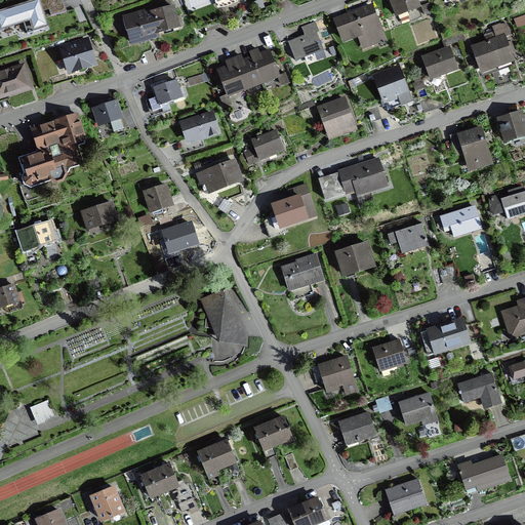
[(62,0),(41,0),(39,1),(43,11),(49,9),(51,14),(65,9),(62,0)]
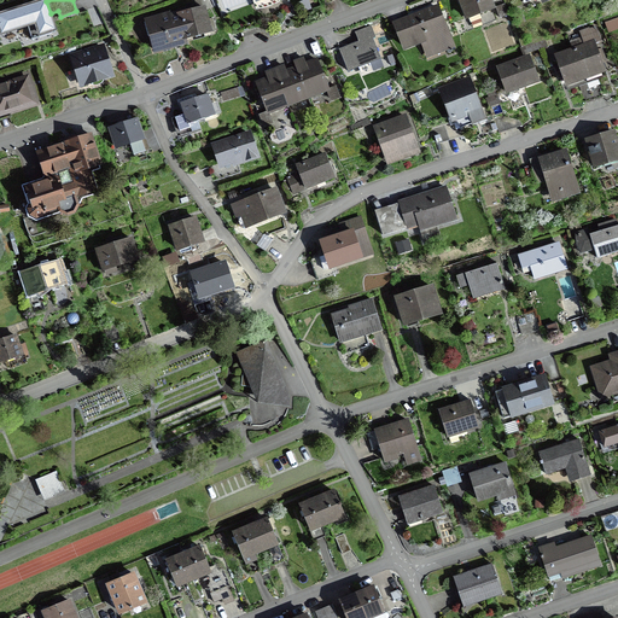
[(491,0),(458,0),(466,22),(496,10),(495,7),(491,0)]
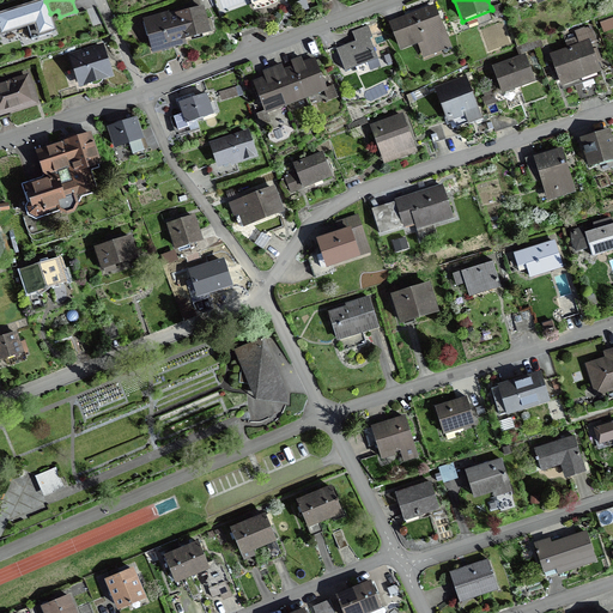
[(46,1),(0,16),(0,29),(2,36),(36,24),(40,36),(56,31),(50,13),(46,1)]
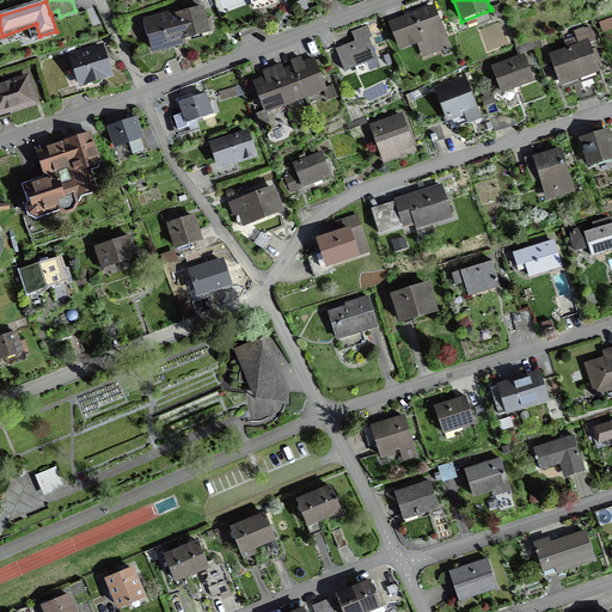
[(434,4),(389,22),(399,51),(417,44),(422,57),(451,47),(434,4)]
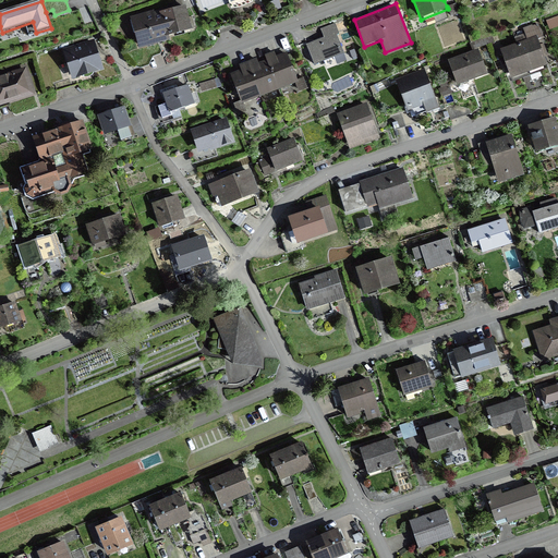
[(460,14),(456,3),(447,7),(448,9),(451,17),(460,14)]
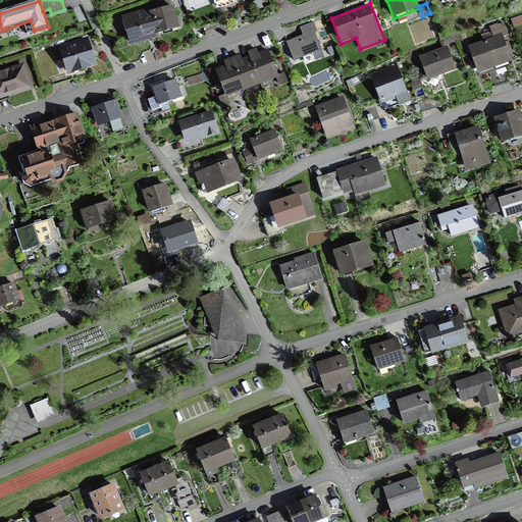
[(173,5),(149,11),(156,36),(158,35),(180,29),(179,27),(183,27),(179,15),(176,16),(173,5)]
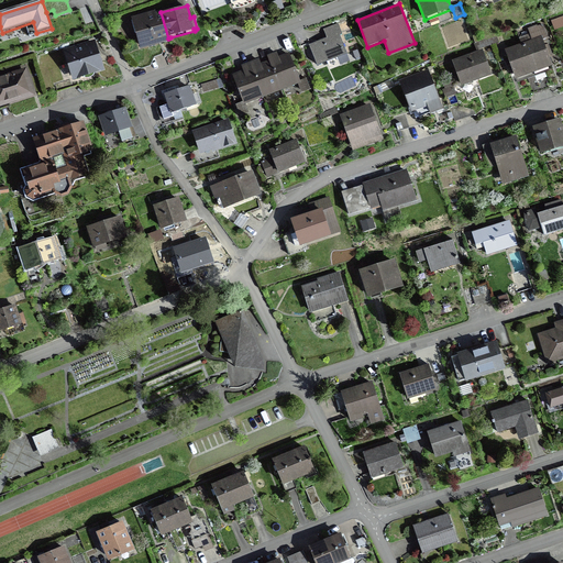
[(131,17),(140,51),(172,42),(170,37),(168,39),(161,12),(159,9),(131,17)]
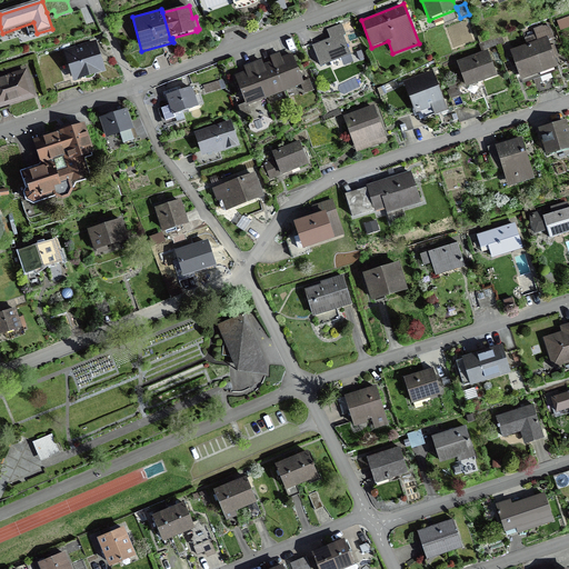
[(568,12),(556,19),(560,30),(568,27),(568,12)]
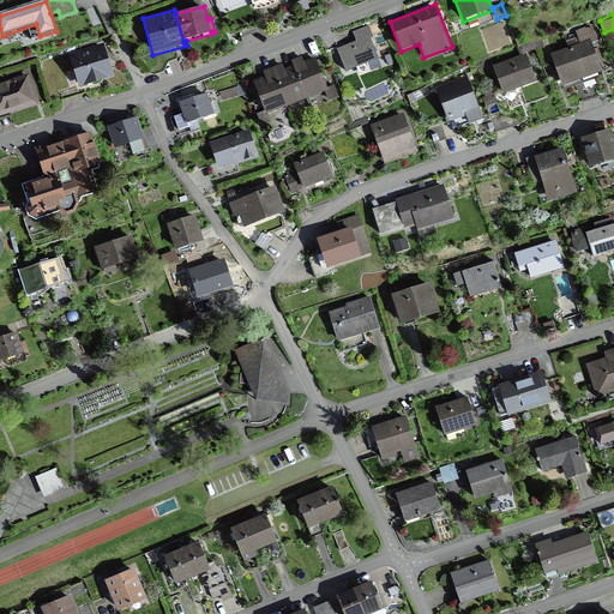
[(356,41),(336,48),(345,72),(356,68),(359,73),(369,68),(371,71),(381,67),(371,38),(373,37),(368,25),(353,31),(356,41)]
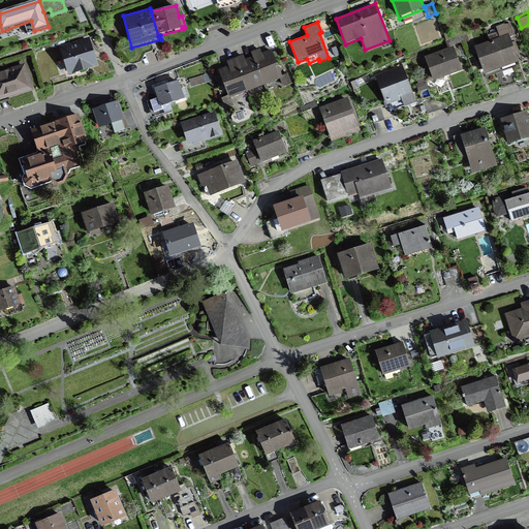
[(488,35),(490,41),(474,47),(478,59),(484,75),(487,74),(487,76),(499,72),(498,70),(502,69),(503,71),(517,66),(516,64),(519,63),(516,55),(520,54),(517,45),(515,41),(512,42),(510,37),(516,36),(510,22),(496,27),(497,32),(488,35)]
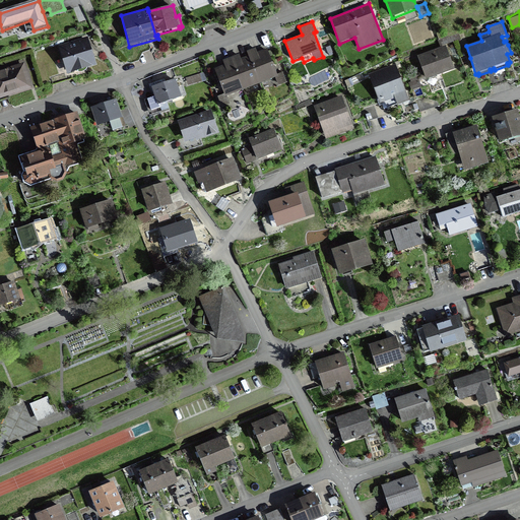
[(87,40),(59,48),(66,72),(94,64),(87,40)]
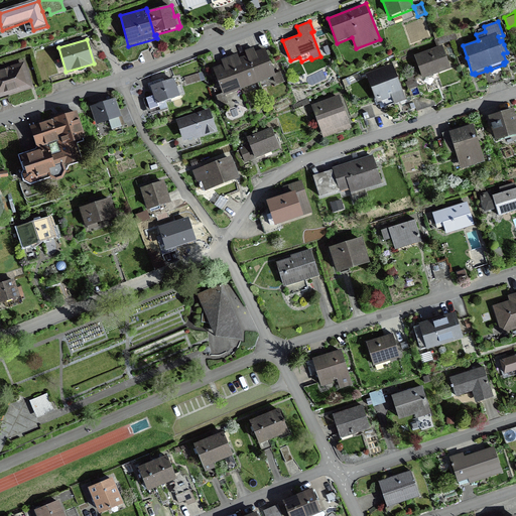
[(442,45),(413,55),(422,80),(452,70),(442,45)]
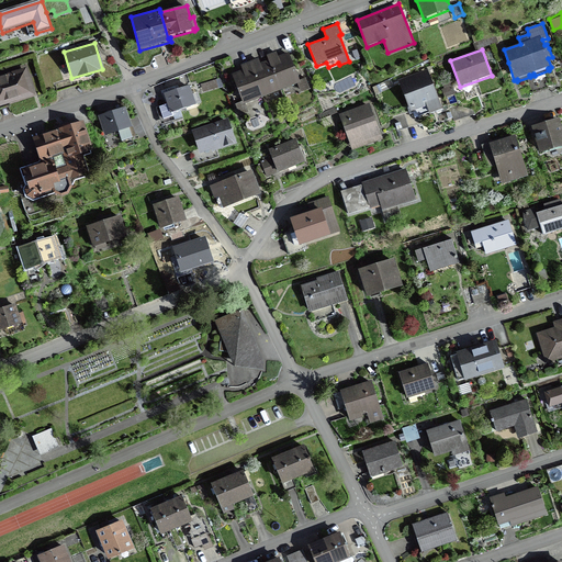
[(278,57),(277,52),(267,56),(268,60),(265,62),(260,64),(258,58),(240,65),(243,70),(239,71),(232,75),(242,102),(235,104),(239,116),(249,113),(246,104),(299,86),(301,92),(310,89),(305,78),(299,80),(289,53),(283,55),(278,57)]
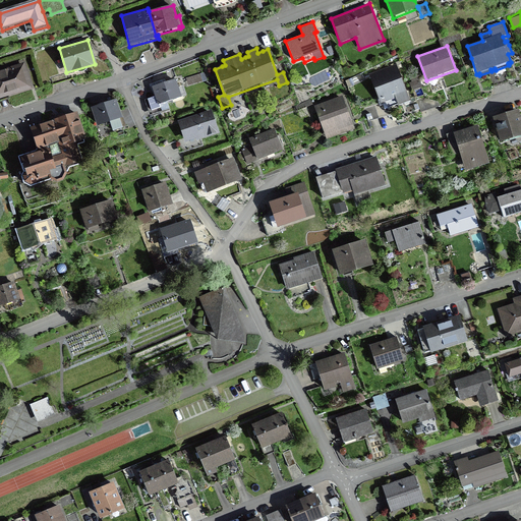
[(396,64),(369,74),(381,105),(395,100),(398,106),(410,102),(396,64)]
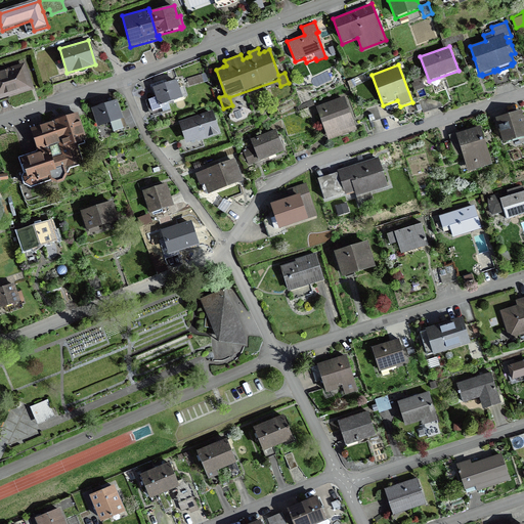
[(25,66),(0,72),(0,99),(32,91),(25,66)]
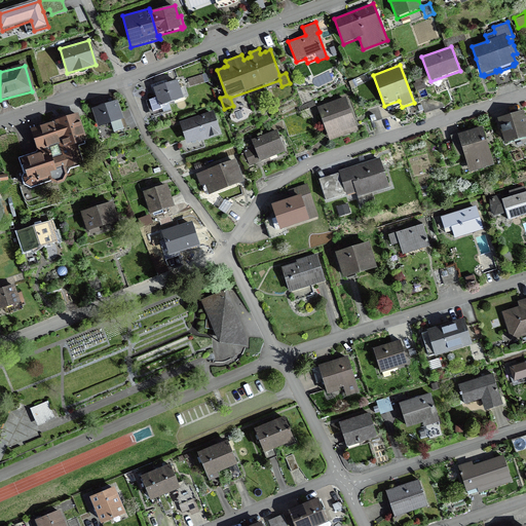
[(210,81),(207,73),(188,79),(190,87),(210,81)]
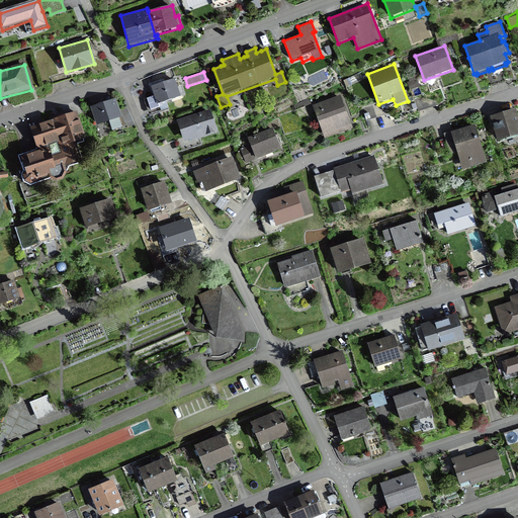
[(172,79),(151,86),(157,106),(179,99),(172,79)]
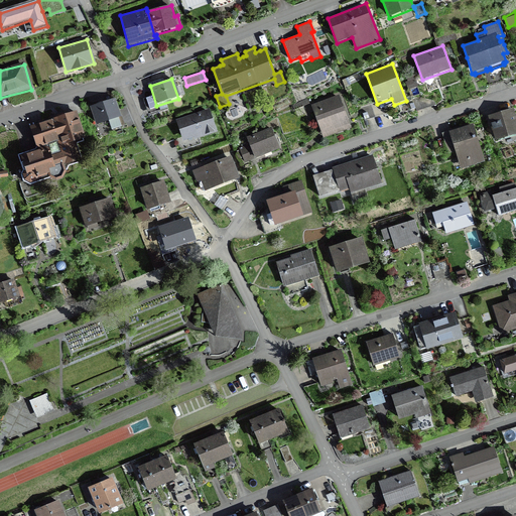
[(416,86),(414,80),(405,83),(407,89),(416,86)]
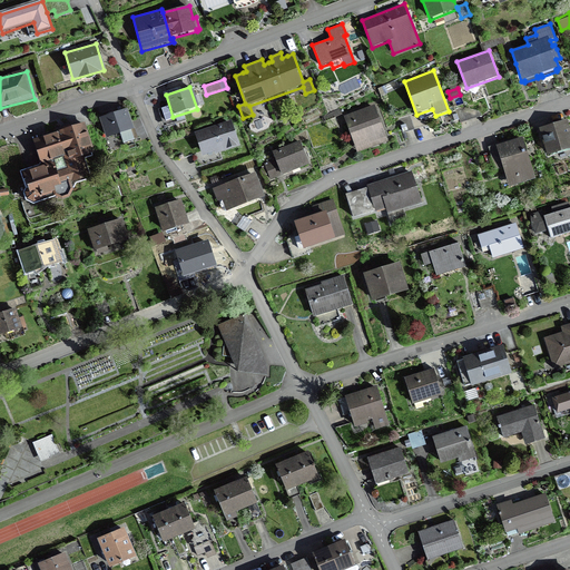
[(373,107),(345,117),(357,151),(385,141),(373,107)]
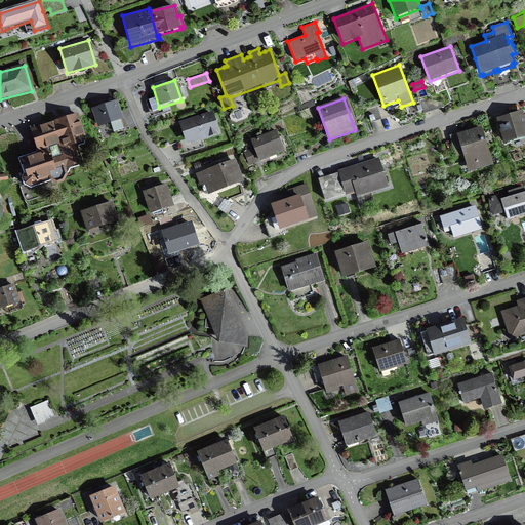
[(118,103),(94,110),(101,129),(124,121),(118,103)]
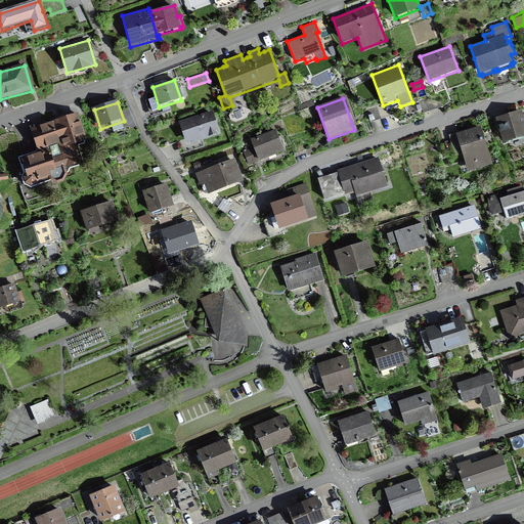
[(308,103),(295,110),(298,115),(311,108),(308,103)]
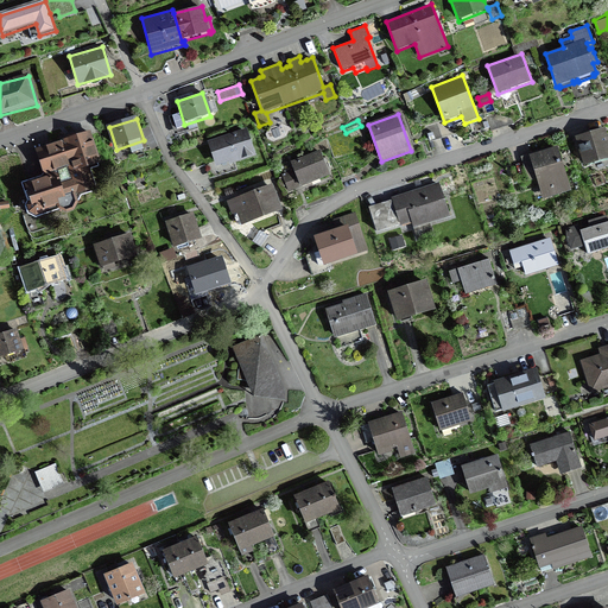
[(607,137),(606,128),(575,137),(584,168),(607,159),(607,137)]
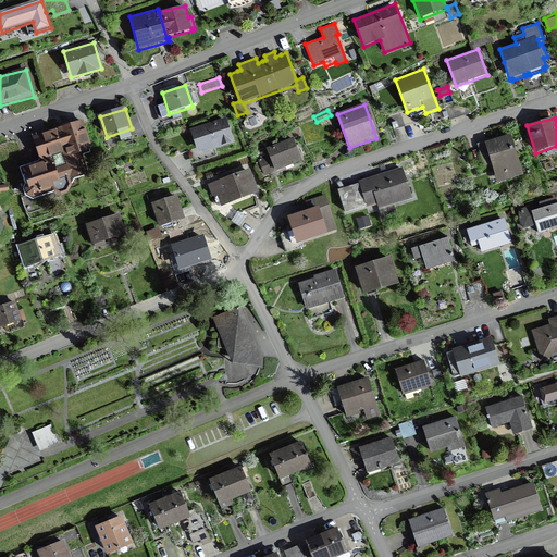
[(83,120),(33,136),(41,162),(22,169),(28,187),(25,188),(29,202),(56,194),(63,198),(72,196),(74,189),(72,182),(89,176),(83,158),(95,155),(83,120)]
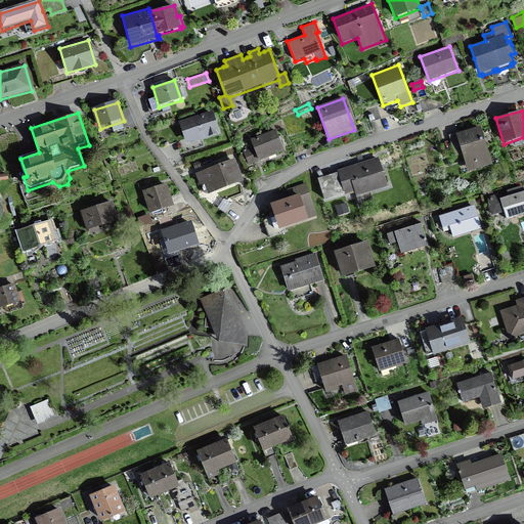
[(211,115),(178,126),(185,145),(218,134),(211,115)]
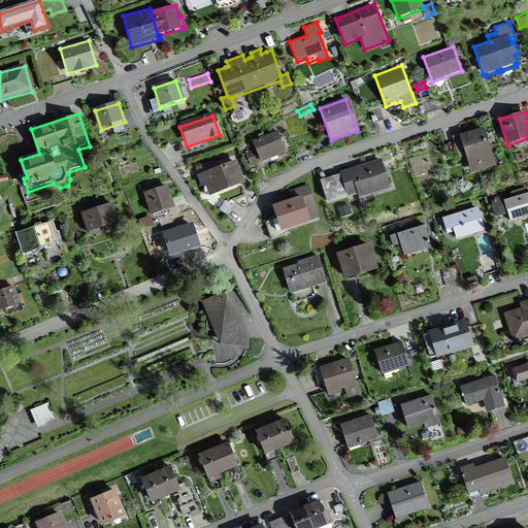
[(485,128),(453,137),(459,158),(466,156),(471,173),(495,167),(485,128)]
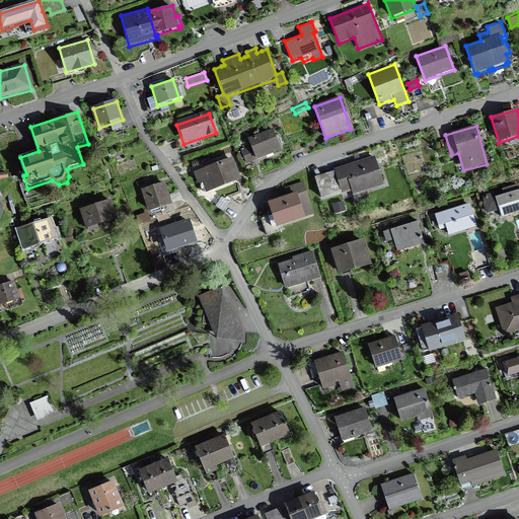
[(240,152),(245,164),(281,150),(273,130),(247,139),(251,148),(240,152)]
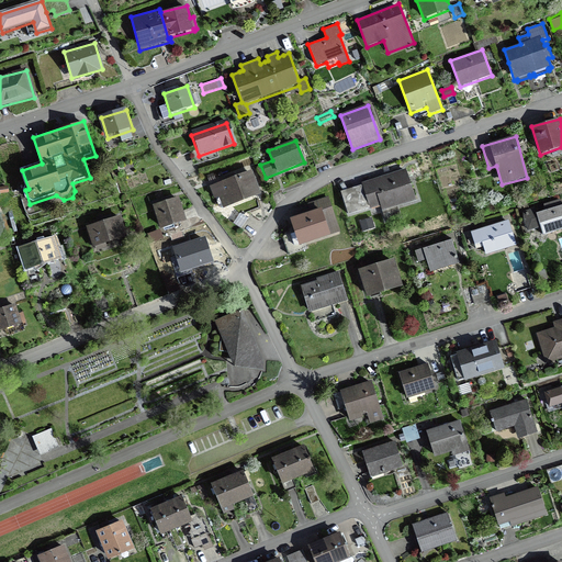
[(250,171),(213,184),(222,209),(259,195),(250,171)]
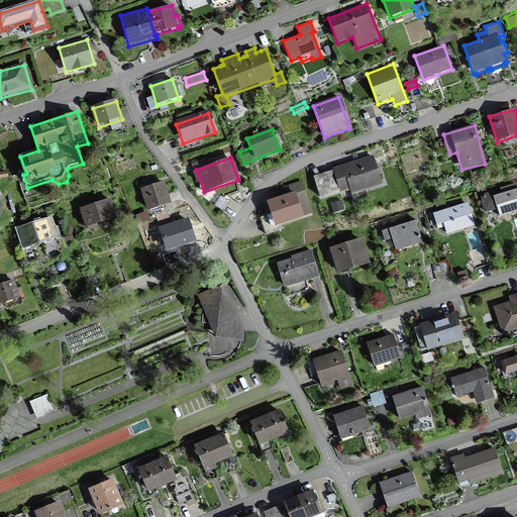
[(372,159),(332,170),(339,191),(349,188),(350,192),(380,183),(372,159)]
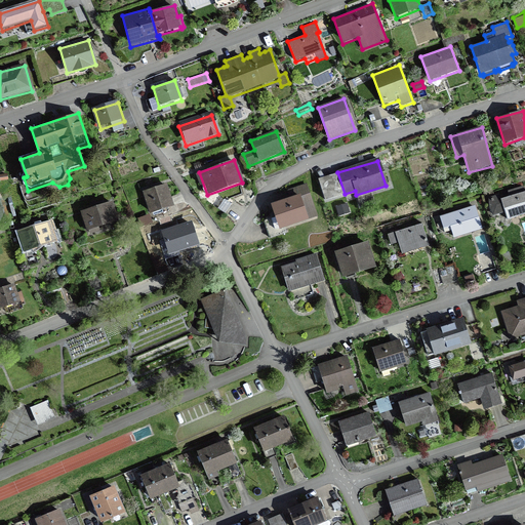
[(165,186),(143,192),(149,212),(171,205),(165,186)]
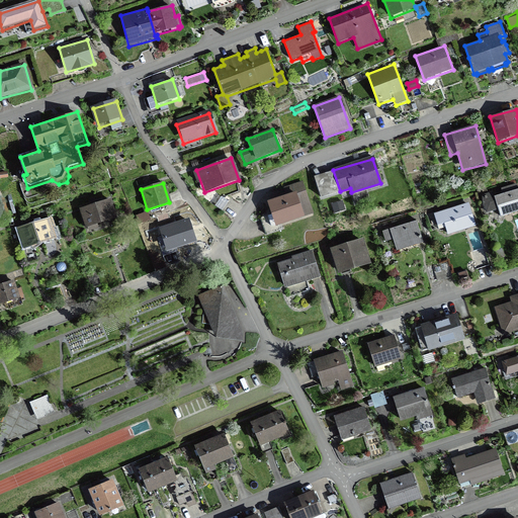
[(286,194),(268,200),(276,225),(311,213),(301,183),(284,188),(286,194)]
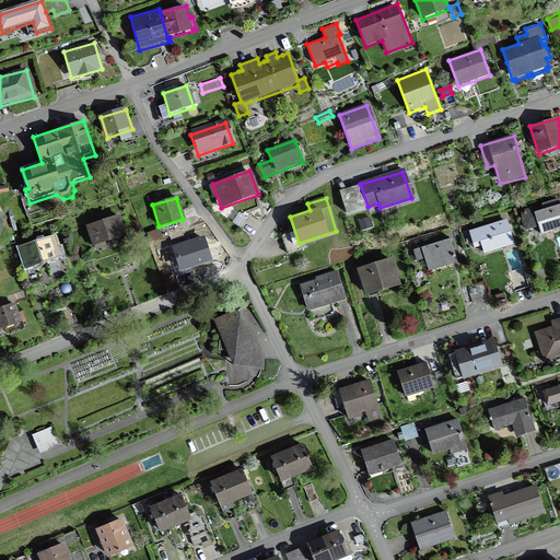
[(532,208),(518,211),(524,229),(536,225),(537,232),(559,225),(559,202),(533,210),(532,208)]
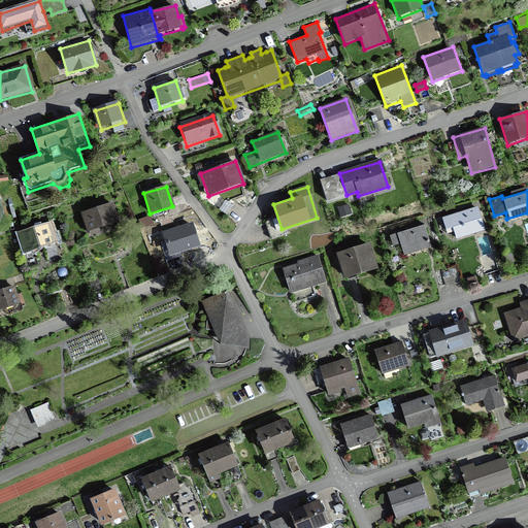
[(111,204),(81,213),(87,231),(117,222),(111,204)]
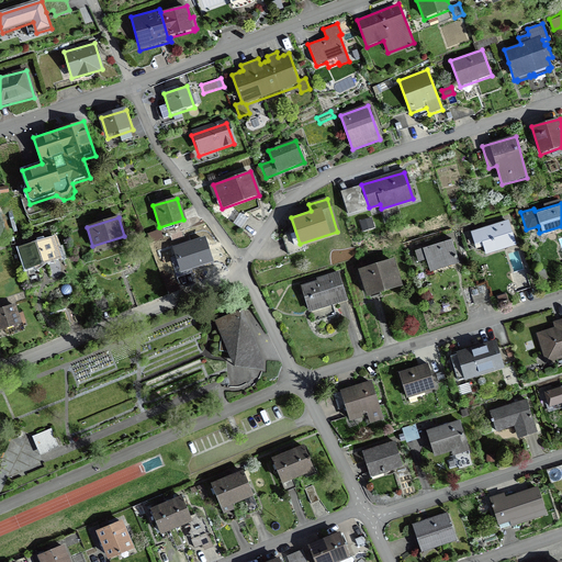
[(505,221),(470,231),(473,244),(481,242),(484,253),(513,244),(505,221)]
